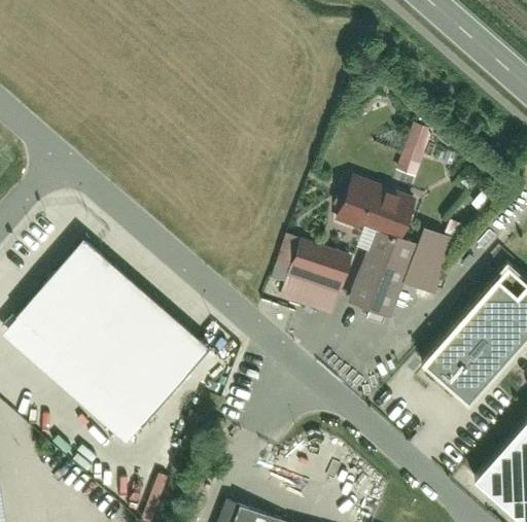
[(409,130),(397,166),(417,172),(428,136),(409,130)]
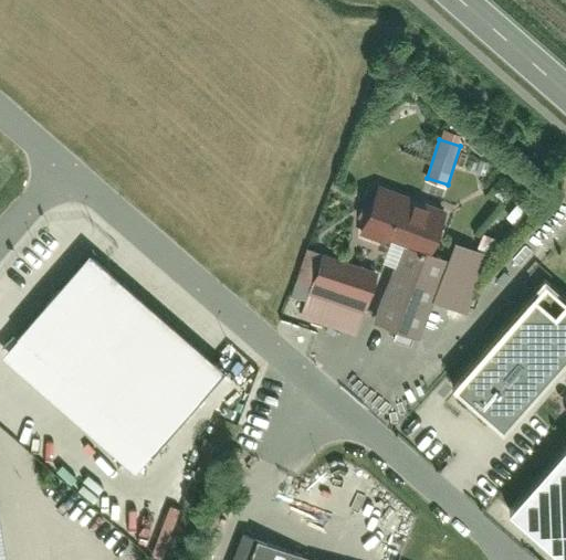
[(449,219),(377,192),(362,235),(433,262),(449,219)]
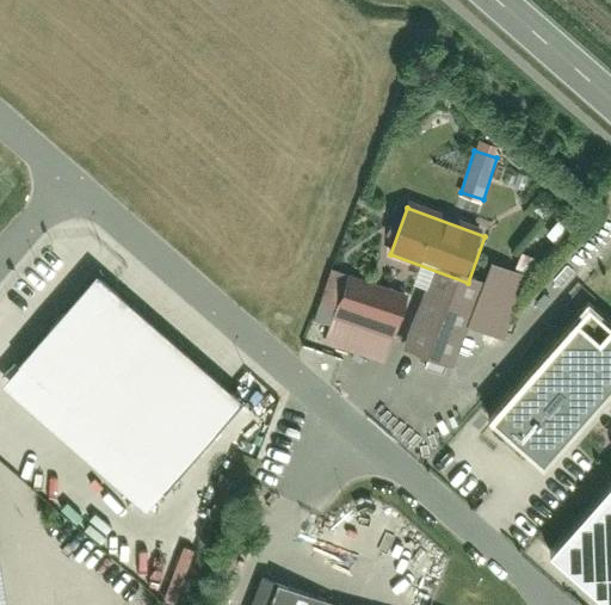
[(429,275),(397,356),(455,377),(486,296),(429,275)]
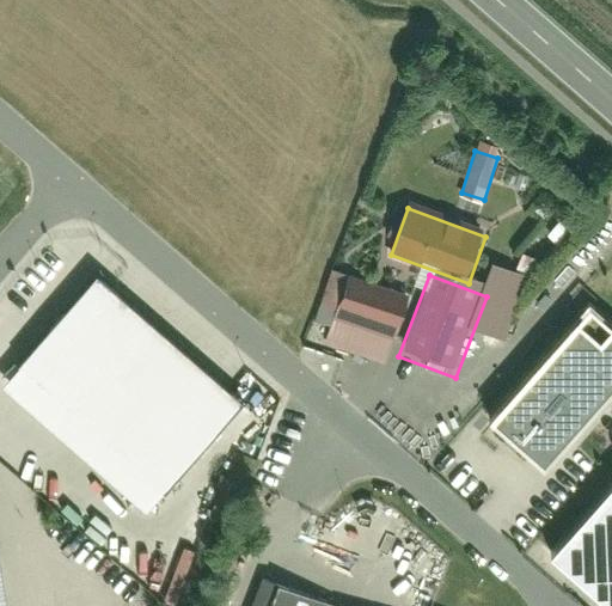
[(348,279),(323,355),(383,375),(409,299),(348,279)]
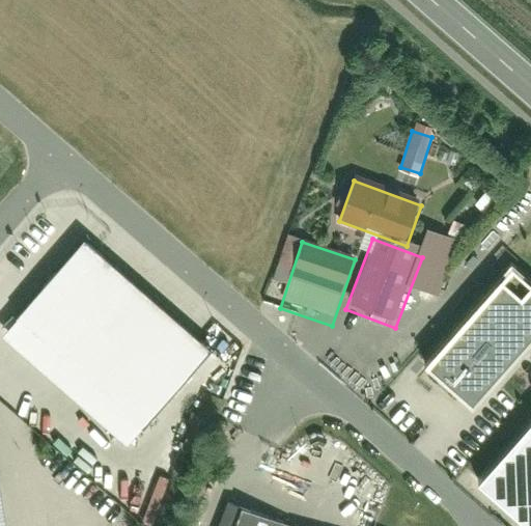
[(210,351),(84,243),(4,335),(129,444),(210,351)]
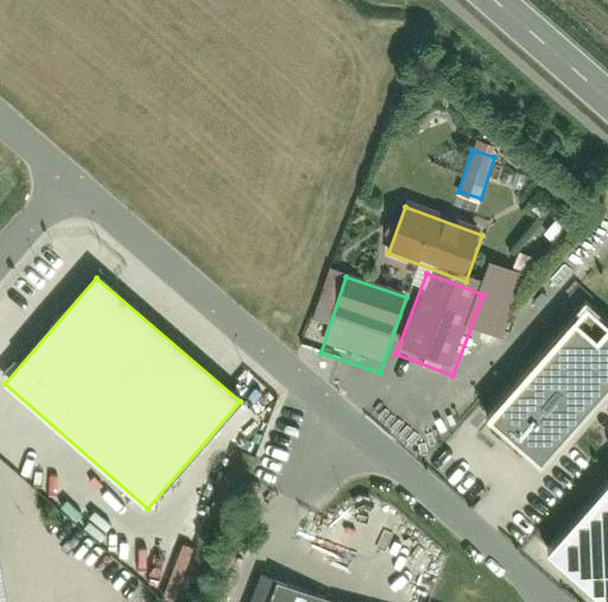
[(607,393),(607,317),(591,303),(492,417),(546,464),(607,393)]
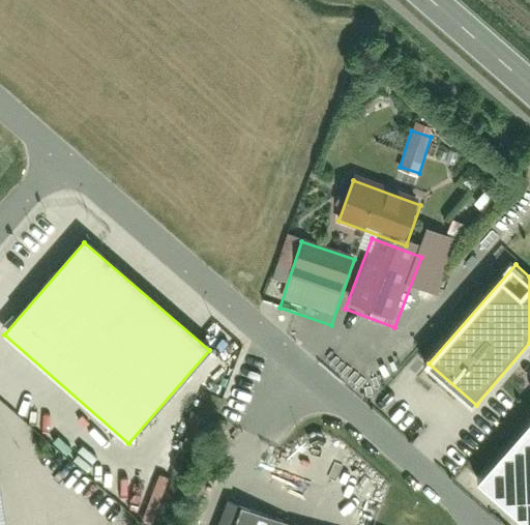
[(529,425),(481,480),(529,523),(529,425)]
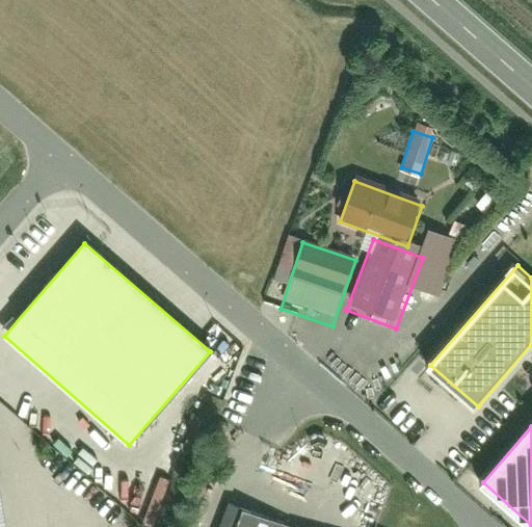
[(11,526),(3,475),(0,475),(0,526),(11,526)]
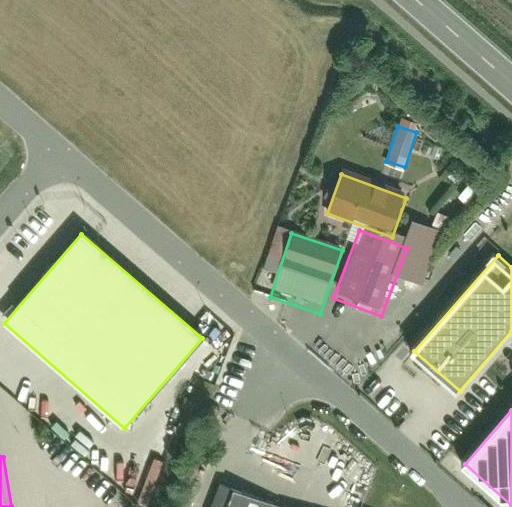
[(237,490),(230,506),(279,506),(237,490)]
